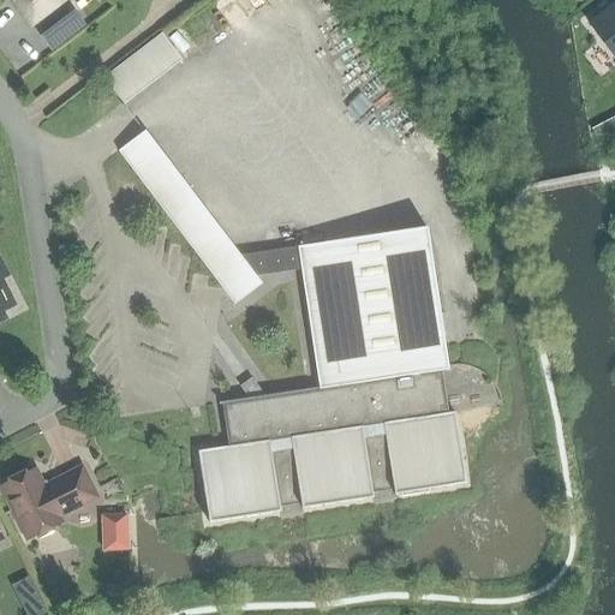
[(61,0),(11,0),(30,24),(61,0)]
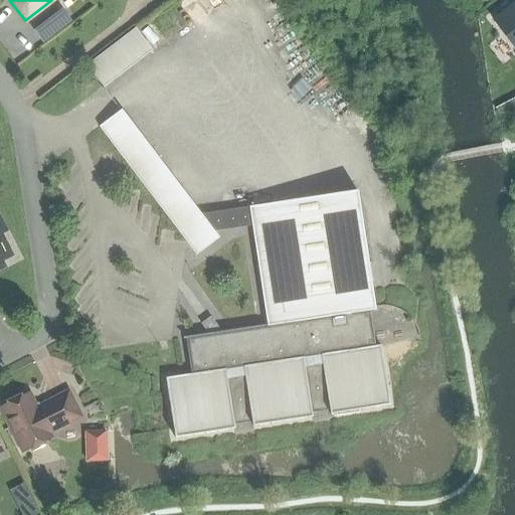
[(514,2),(492,20),(514,50),(514,2)]
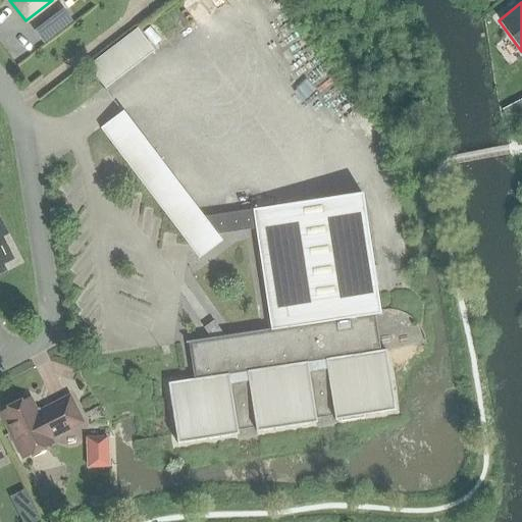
[(154,52),(137,29),(87,66),(104,89),(104,90),(154,52)]
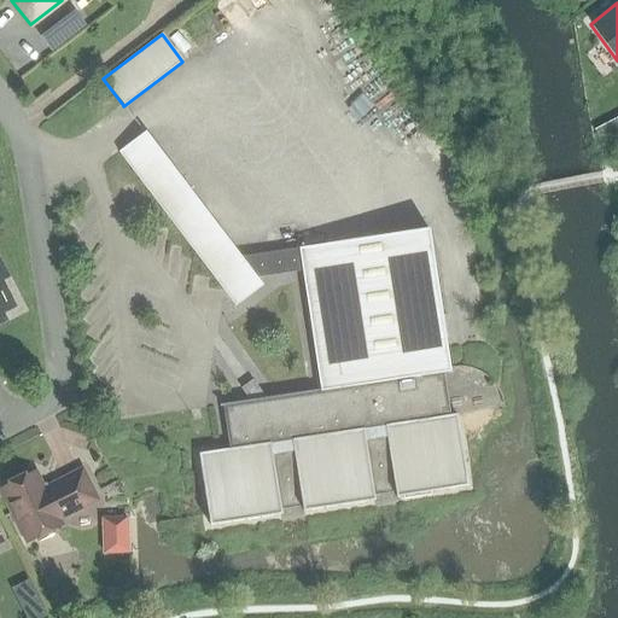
[(608,122),(593,130),(599,141),(612,139),(617,136),(608,122)]
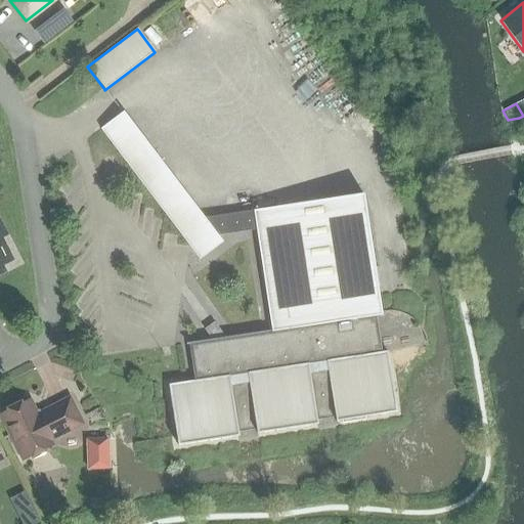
[(381,315),(362,194),(252,211),(253,213),(205,220),(123,112),(100,129),(115,149),(189,247),(199,260),(222,243),(215,234),(255,228),(270,331),(189,343),(195,381),(168,385),(177,446),(237,437),(236,429),(255,426),(256,434),(316,425),(315,417),(334,413),(335,422),(341,421),(342,424),(364,420),(364,418),(395,412),(386,352),(377,353),(370,317),(381,315)]
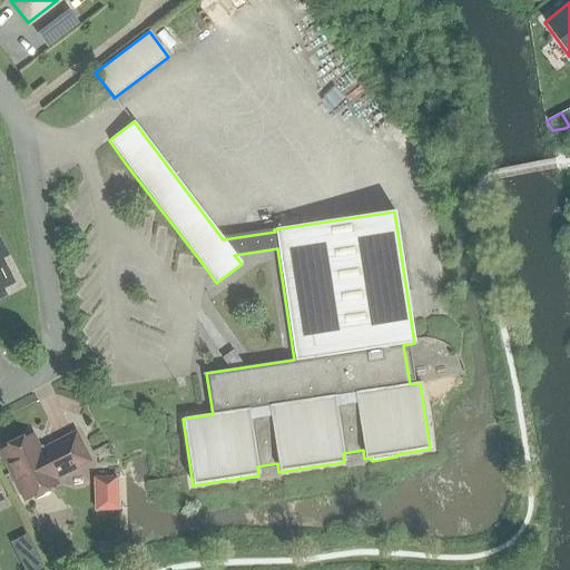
[(31,435),(0,450),(0,453),(25,501),(30,498),(36,499),(48,493),(50,488),(57,484),(53,479),(88,462),(75,434),(39,451),(31,435)]
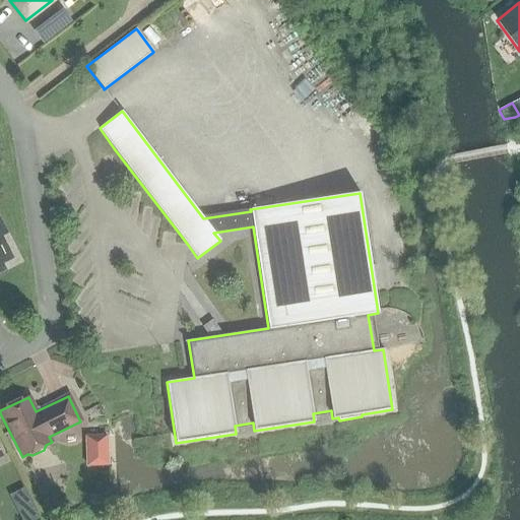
[(85,466),(108,465),(107,435),(83,436),(85,466)]
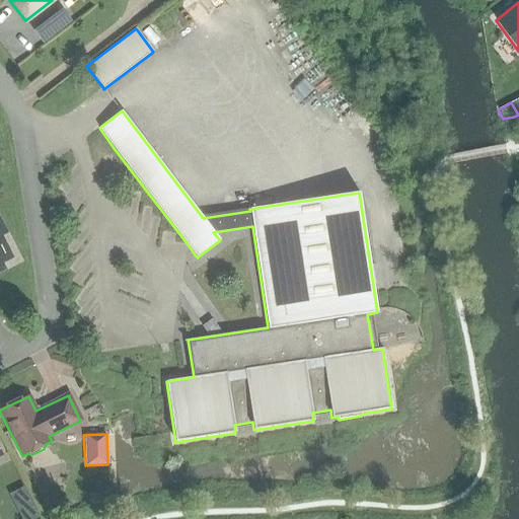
[(25,508),(23,516),(24,518),(31,518),(38,516),(31,505),(25,508)]
